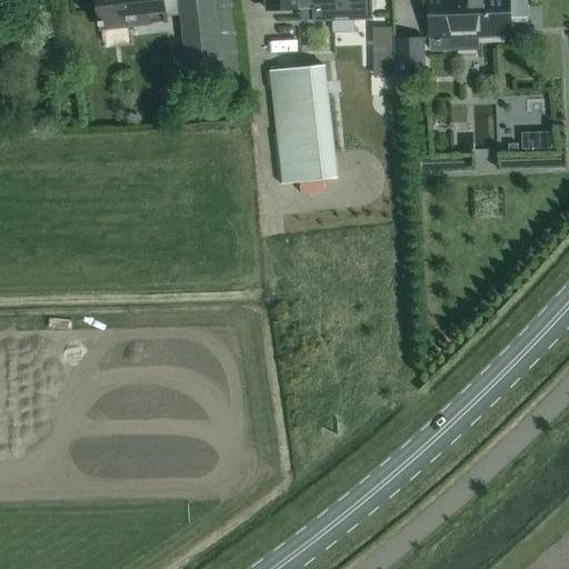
[(166,21),(163,0),(97,0),(101,29),(166,21)]
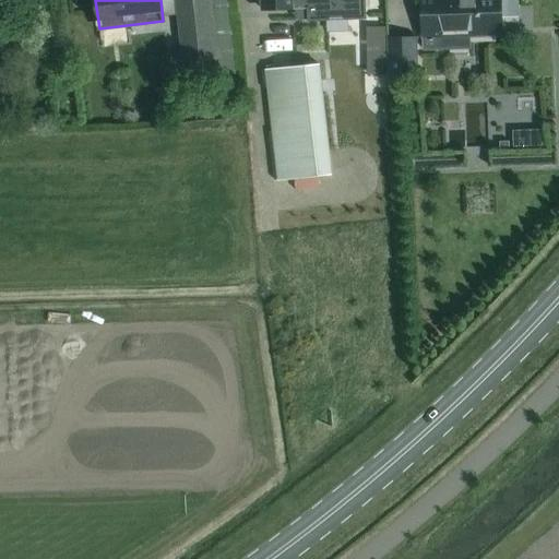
[(217,58),(213,19),(211,0),(183,0),(176,1),(182,62),(217,58)]
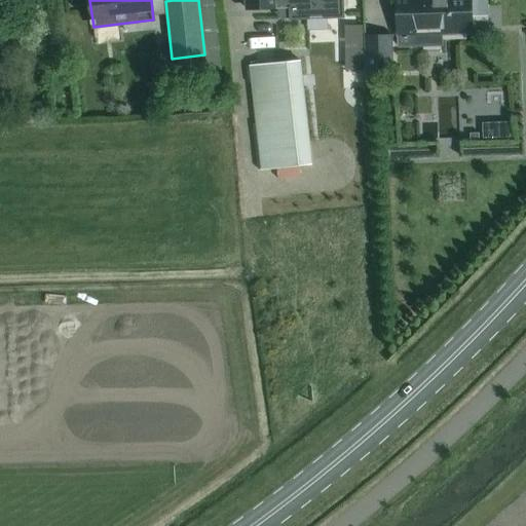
[(247,0),(248,9),(274,8),(297,7),(296,0),(247,0)]
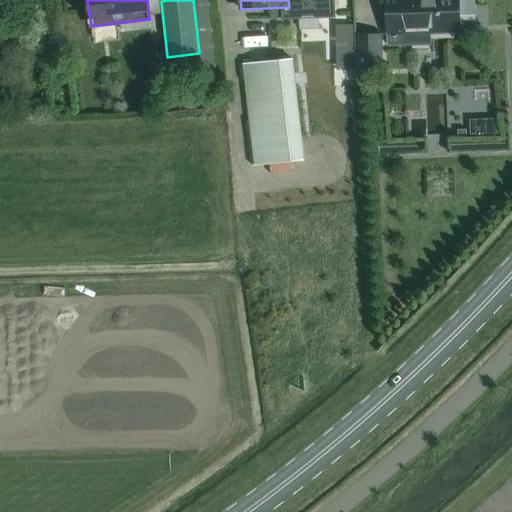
[(460,15),(463,15),(475,15),(474,0),(384,0),(385,13),(386,37),(387,37),(387,47),(432,45),(431,36),(461,35),(460,15)]
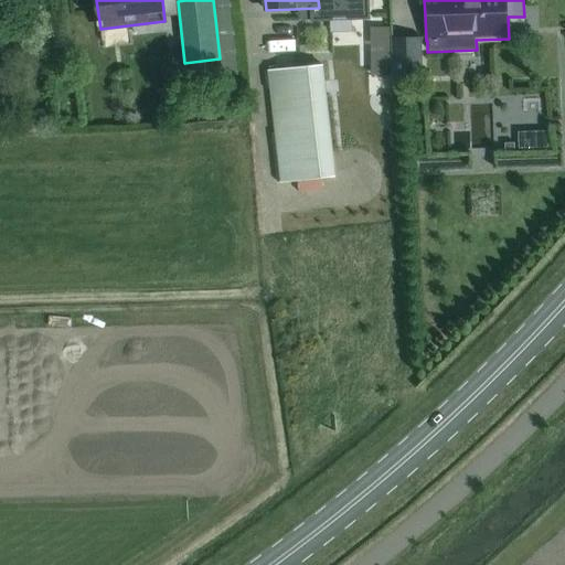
[(394,78),(420,76),(418,39),(392,40),(394,78)]
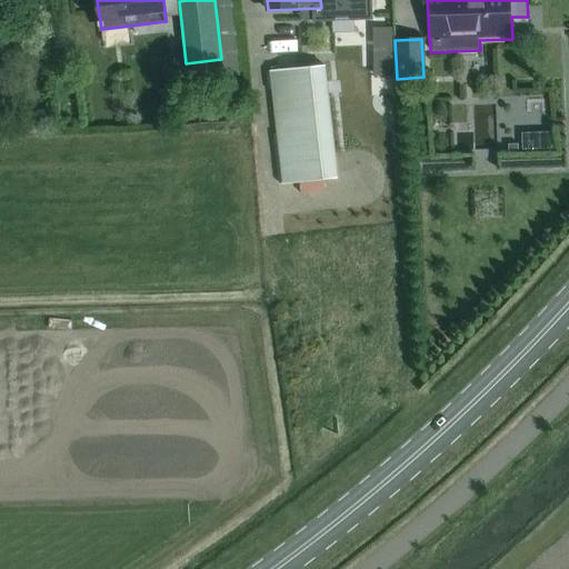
[(269,72),(273,113),(262,115),(265,133),(276,131),(281,185),(338,178),(326,66),(269,72)]
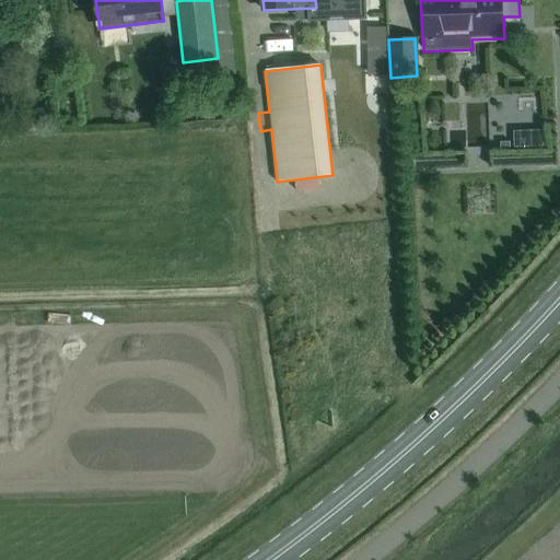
[(544,129),(514,130),(514,148),(545,148),(544,129)]
